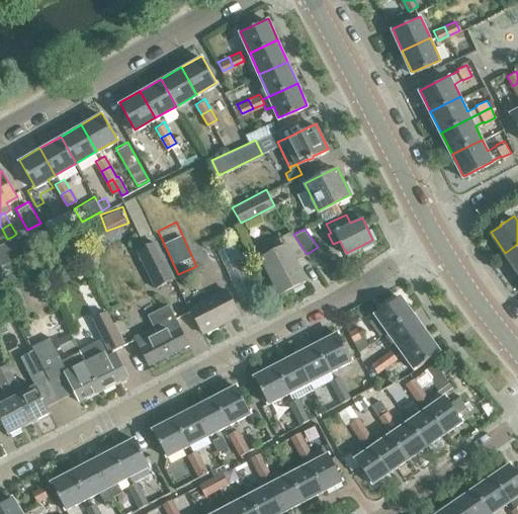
[(294,258),(306,253),(293,234),(290,230),(272,240),(276,248),(261,256),(280,292),(306,279),(294,258)]
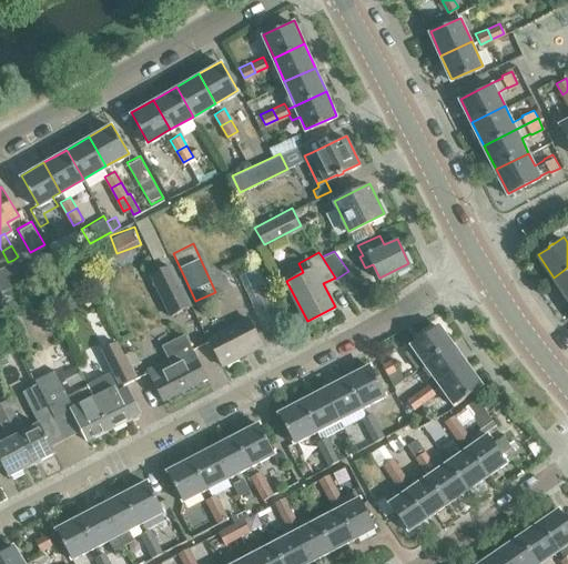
[(23,278),(13,260),(8,262),(0,265),(0,288),(1,290),(23,278)]
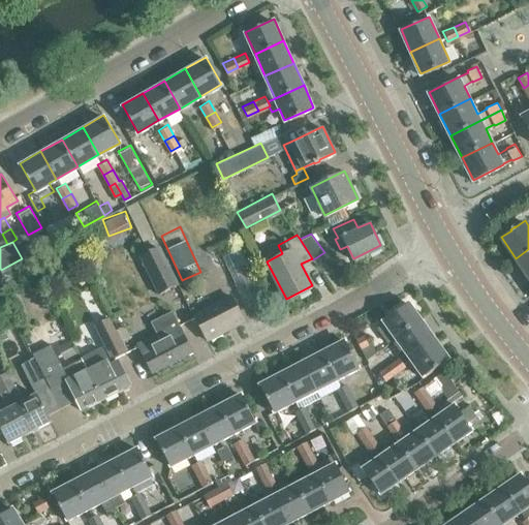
[(159,291),(178,282),(157,242),(138,251),(159,291)]
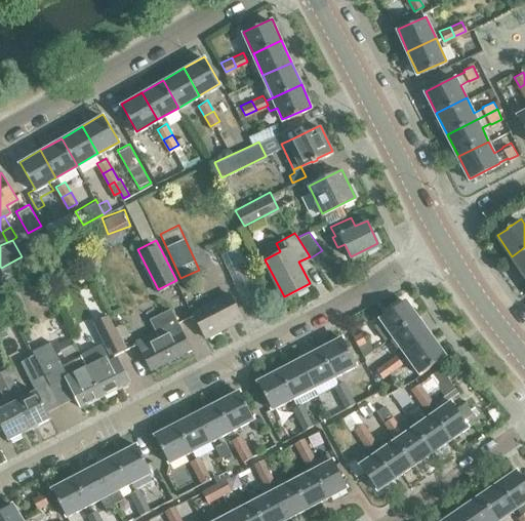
[(244,305),(261,296),(238,244),(220,252),(244,305)]
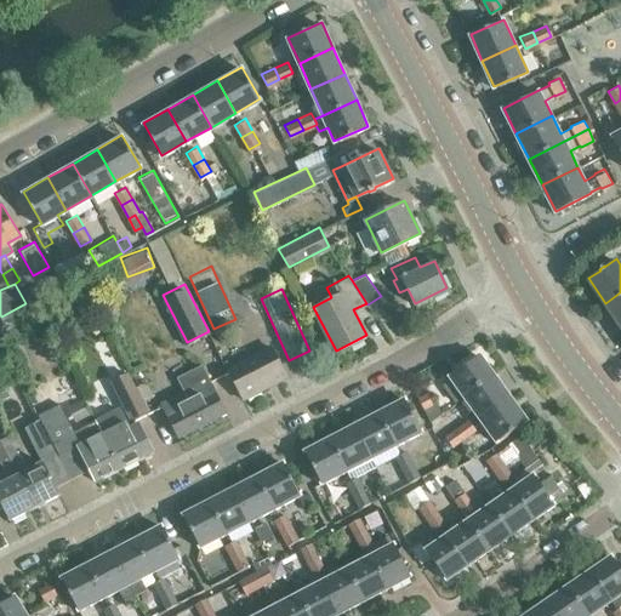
[(620,292),(605,303),(620,325),(620,292)]
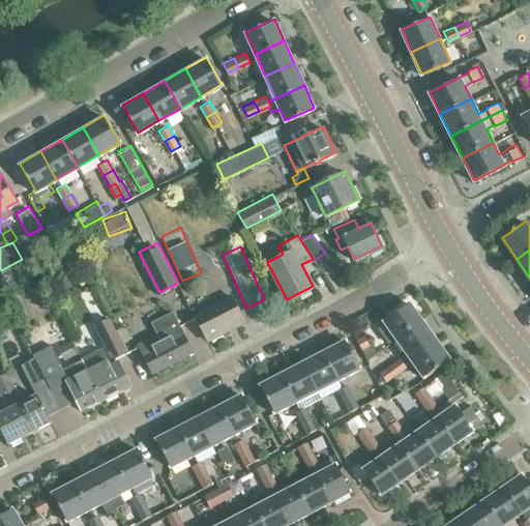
[(195,313),(207,339),(244,320),(231,294),(195,313)]
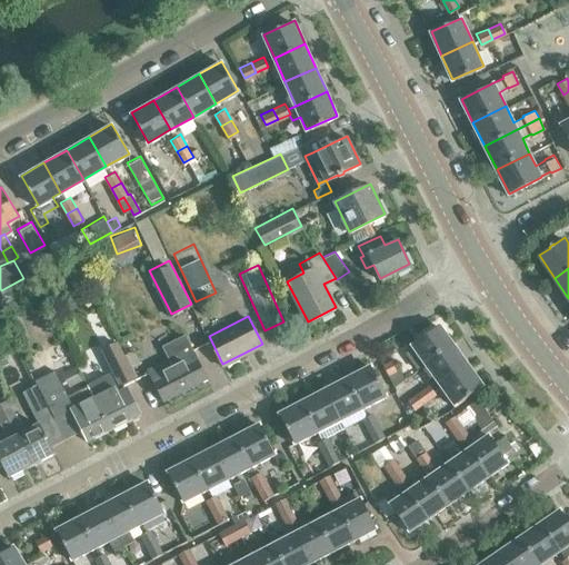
[(425,362),(426,364),(453,344),(439,324),(411,344),(413,346),(406,352),(417,367),(425,362)]
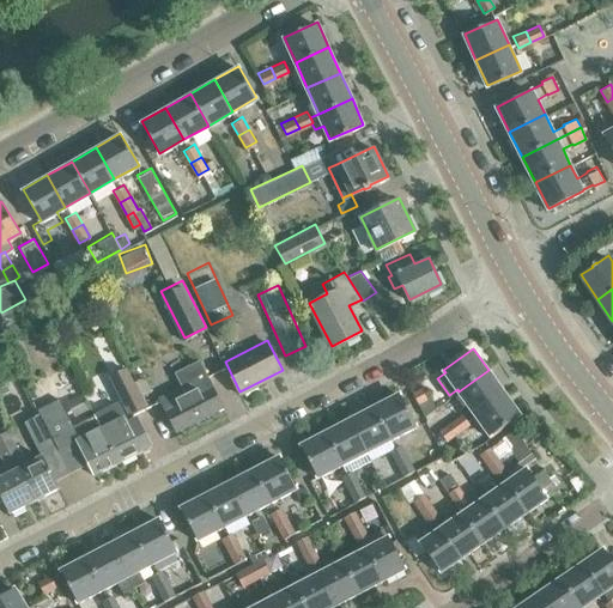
[(178,381),(157,391),(174,425),(220,402),(196,354),(171,368),(178,381)]
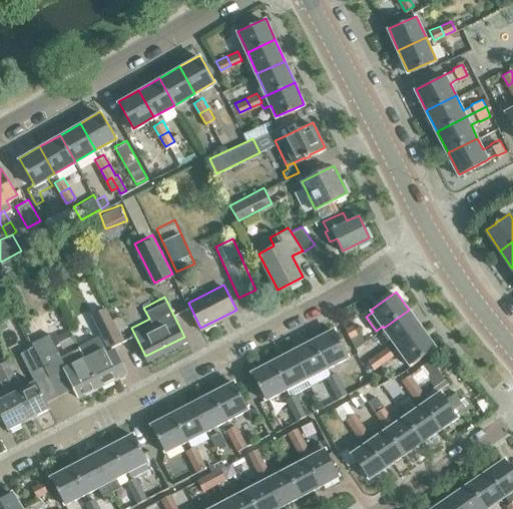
[(109,346),(121,340),(105,308),(92,314),(109,346)]
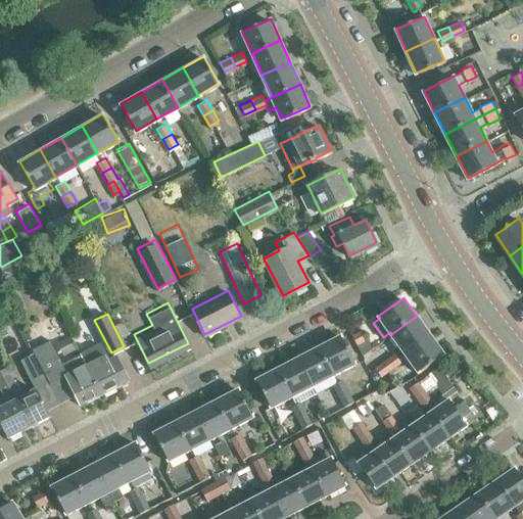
[(430,334),(417,316),(391,334),(405,352),(430,334)]
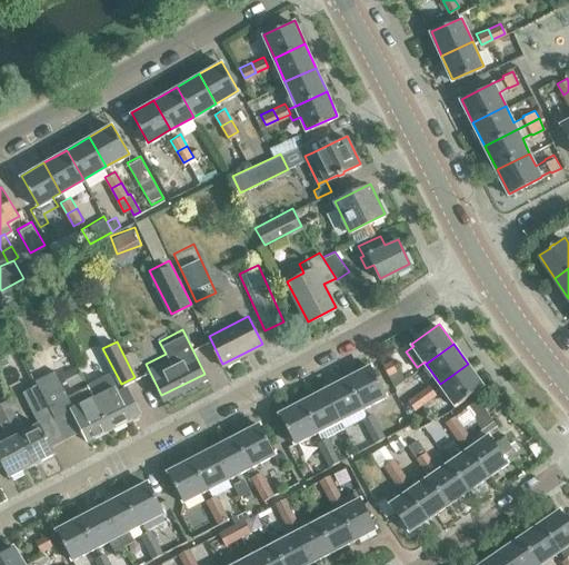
[(75,364),(69,353),(51,363),(57,373),(75,364)]
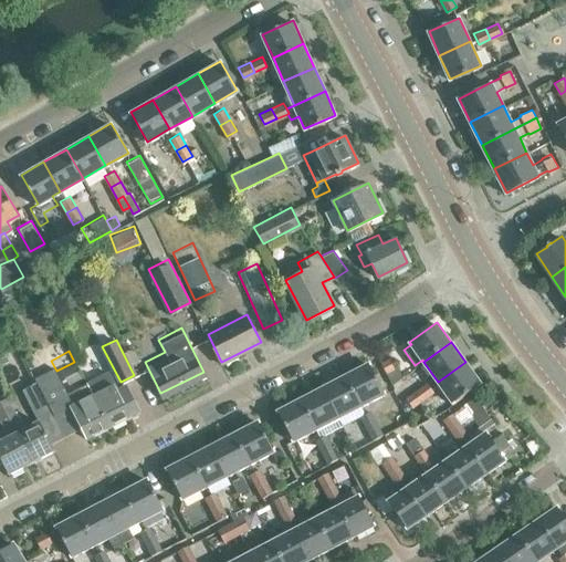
[(386,372),(398,365),(392,355),(380,362),(386,372)]
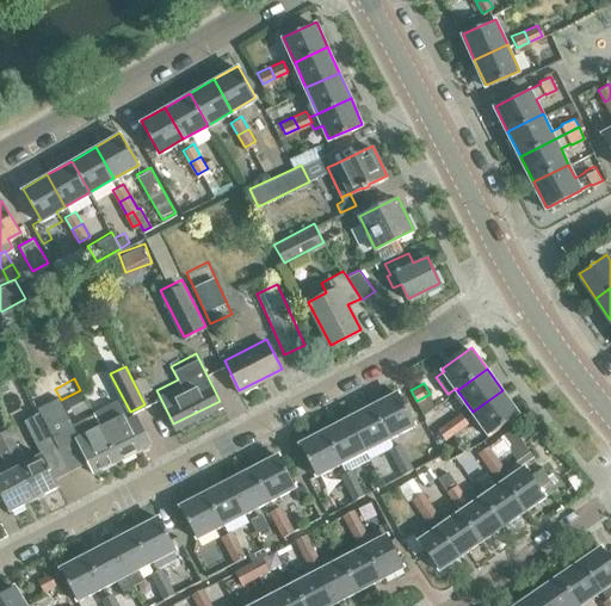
[(401,390),(376,403),(393,436),(418,422),(401,390)]
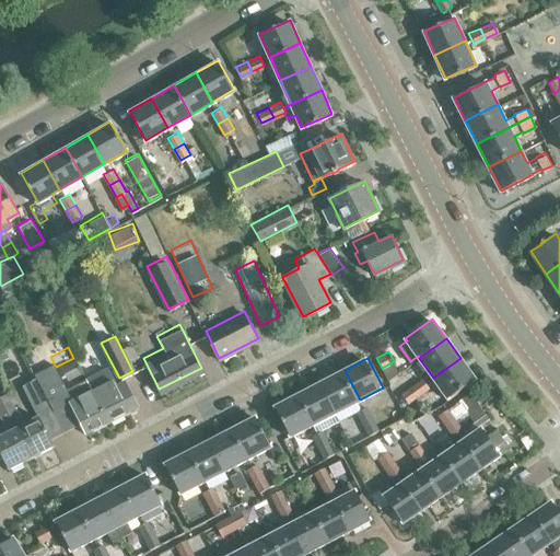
[(475,378),(461,358),(433,378),(447,397),(475,378)]
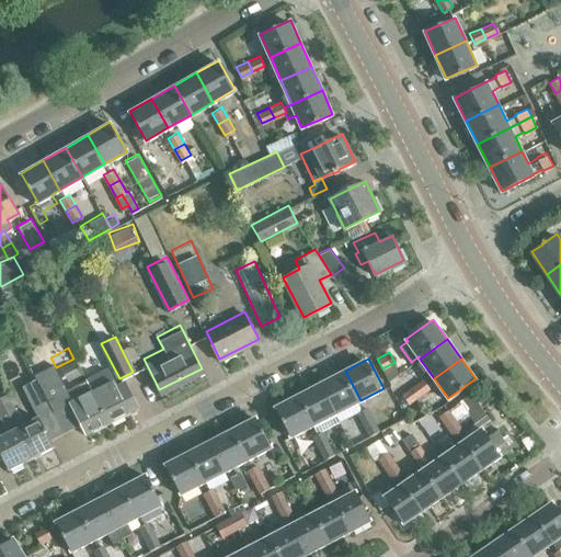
[(63,366),(68,379),(82,372),(76,360),(63,366)]
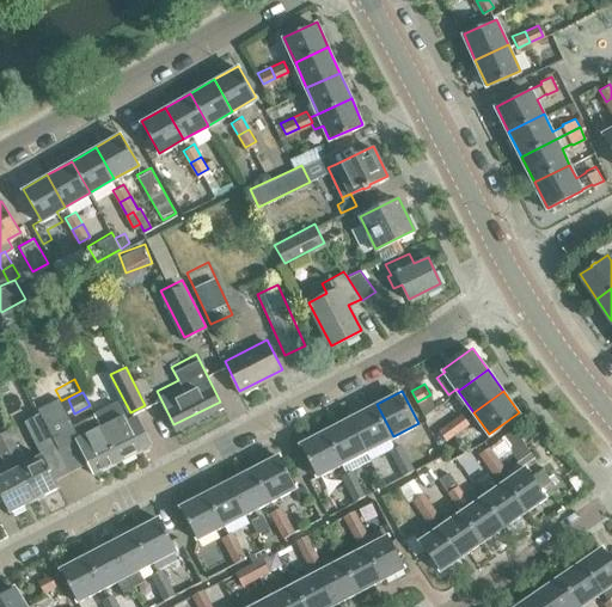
[(436,408),(430,394),(417,402),(424,416),(436,408)]
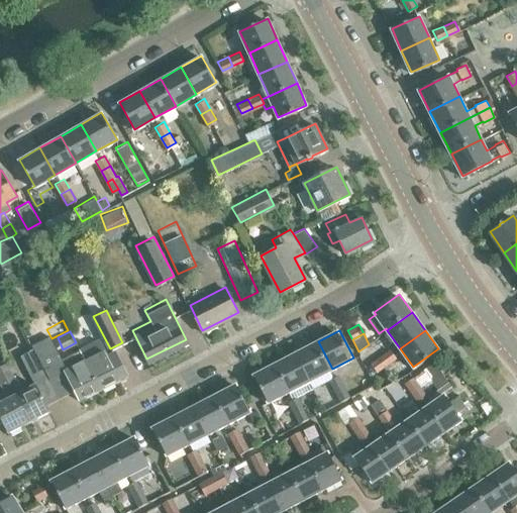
[(85,360),(99,388),(127,373),(115,349),(107,354),(99,338),(79,348),(85,360)]
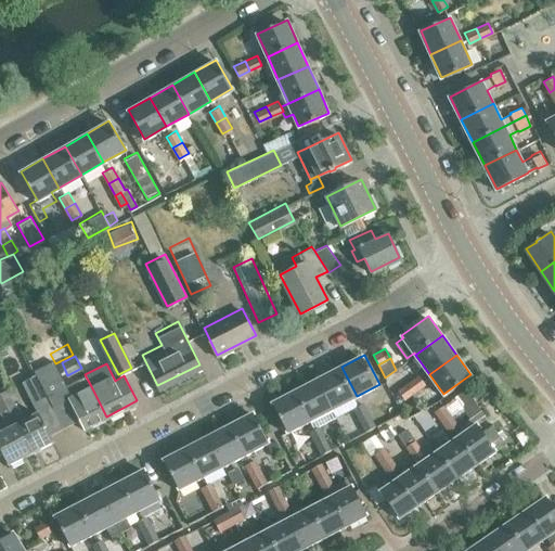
[(37,373),(36,373),(49,400),(52,407),(65,399),(49,367),(37,373)]
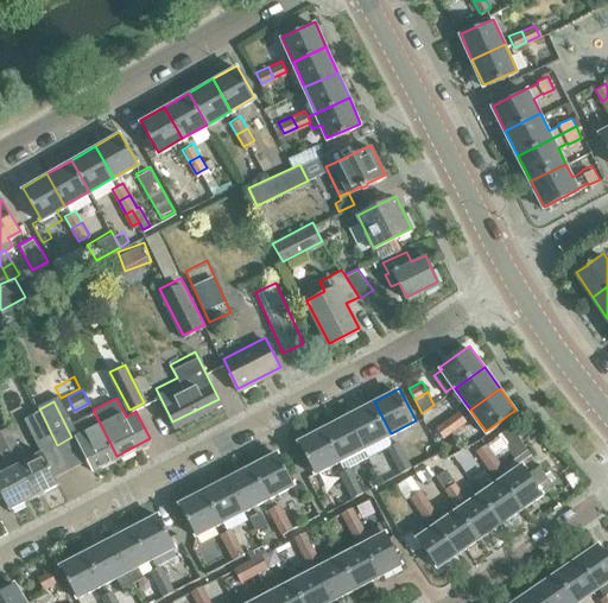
[(374,401),(349,413),(366,445),(391,433),(374,401)]
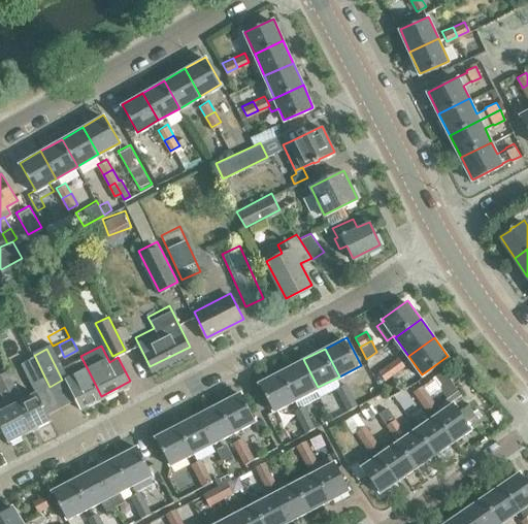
[(34,388),(46,381),(34,355),(21,361),(34,388)]
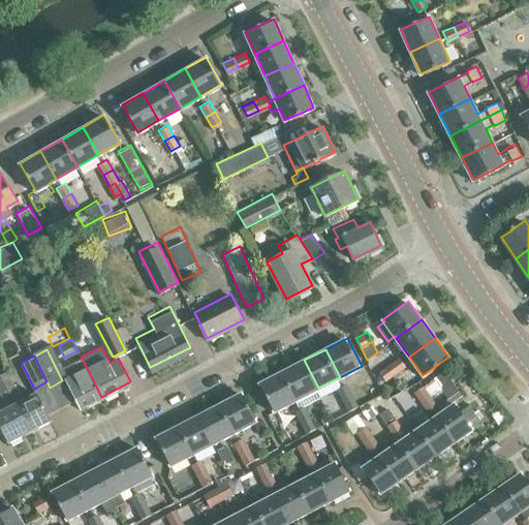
[(395,372),(405,365),(399,357),(389,364),(395,372)]
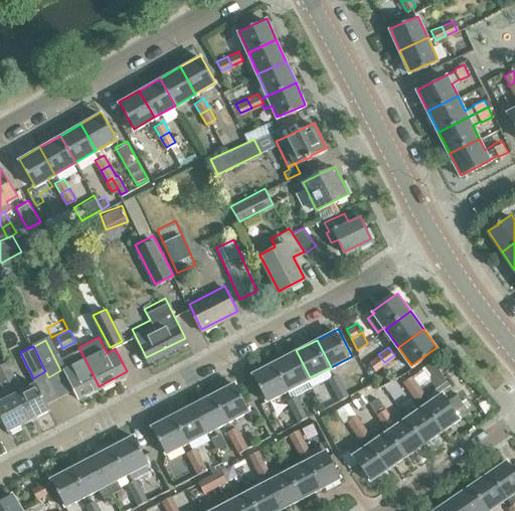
[(296,350),(276,361),(290,388),(310,377),(296,350)]
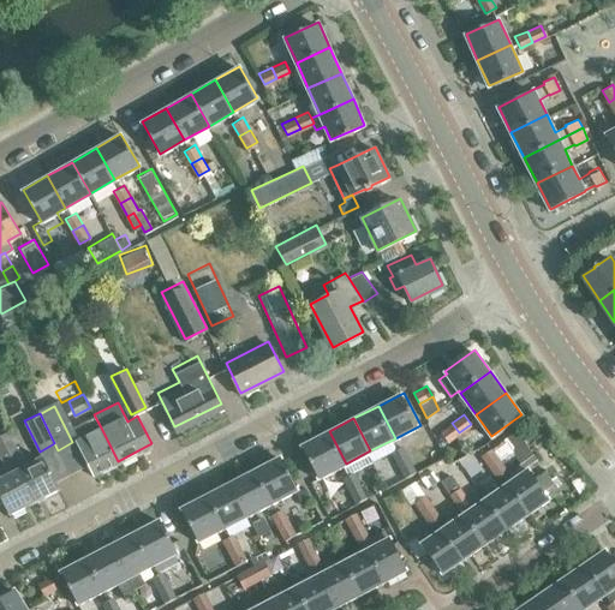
[(447,441),(459,432),(452,423),(440,431),(447,441)]
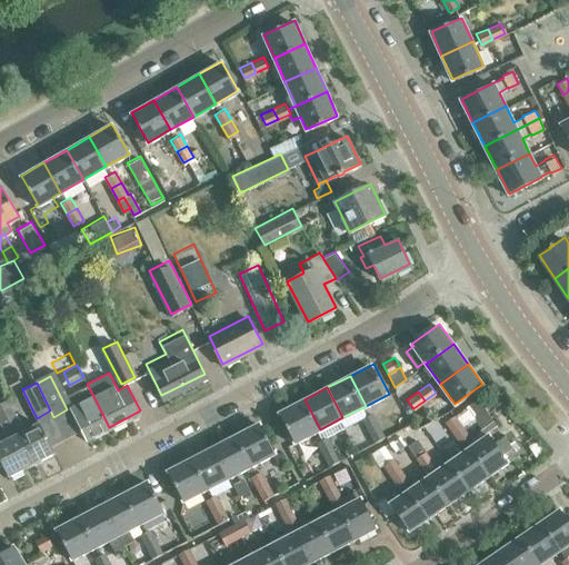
[(93,396),(71,407),(88,438),(109,427),(93,396)]
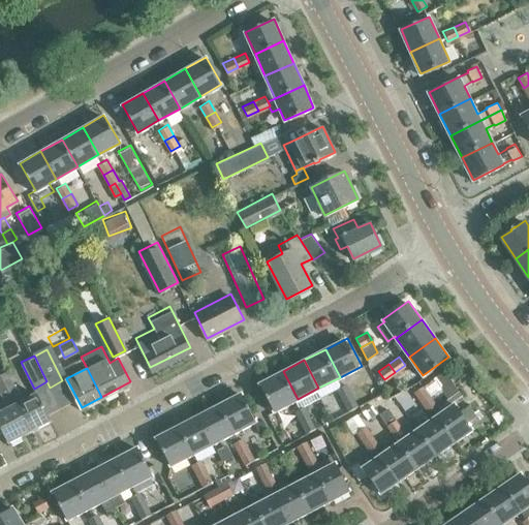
[(447,396),(459,389),(443,368),(433,376),(447,396)]
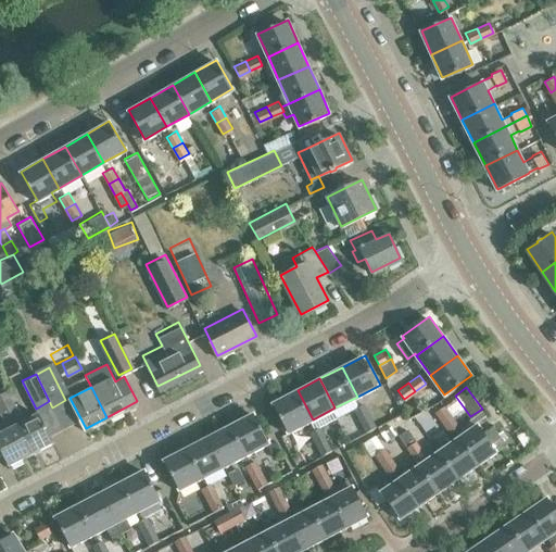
[(0,406),(12,401),(7,389),(0,392),(0,406)]
